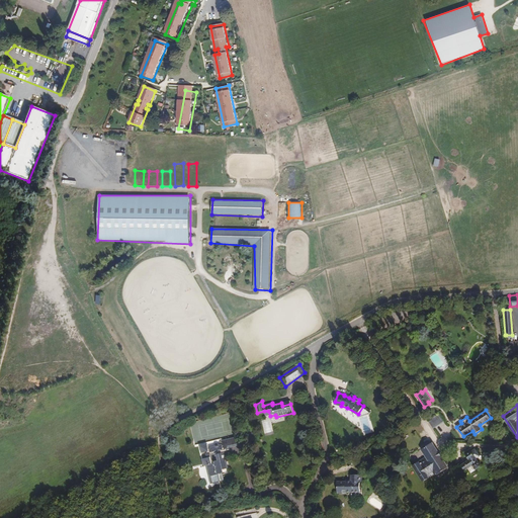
[(444,421),(439,415),(429,421),(434,428),(444,421)]
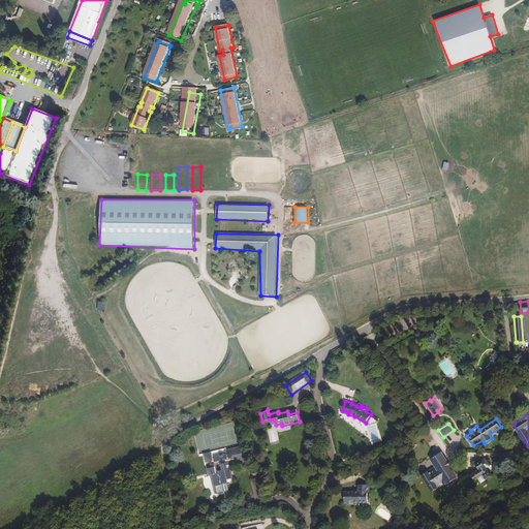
[(242,446),(230,449),(232,457),(244,454),(242,446)]
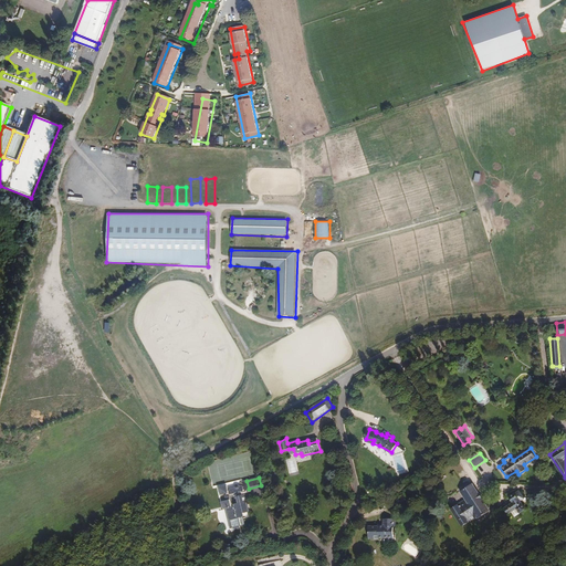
[(478,519),(490,511),(483,500),(484,499),(480,494),(479,494),(473,484),(462,492),(467,499),(451,507),(462,526),(474,519),(478,517),(478,519)]
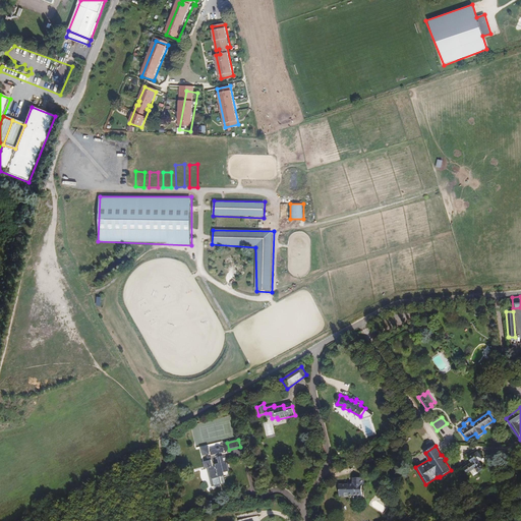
[(213,487),(226,484),(224,476),(226,475),(225,472),(229,471),(226,456),(223,457),(222,453),(224,452),(223,448),(220,449),(220,447),(216,448),(217,450),(211,451),(212,452),(211,453),(209,448),(201,450),(204,456),(208,455),(209,456),(207,457),(208,460),(210,460),(210,461),(204,463),(206,469),(208,468),(213,487)]
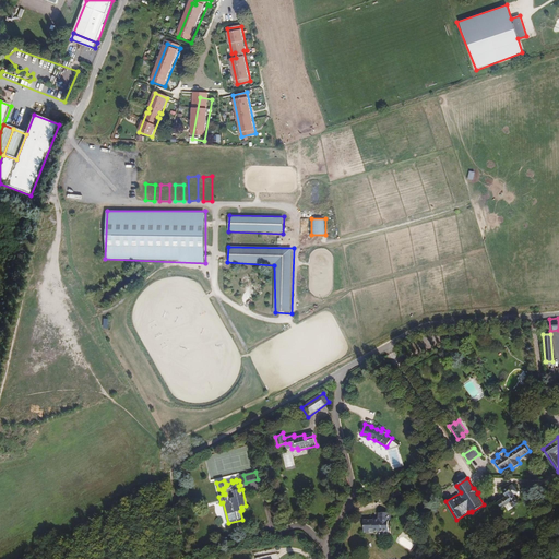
[(518,492),(513,484),(501,491),(506,498),(498,502),(502,508),(511,502),(514,506),(520,502),(514,495),(518,492)]
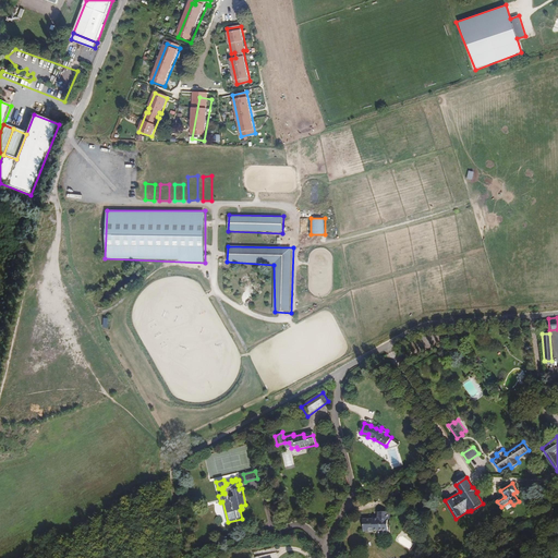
[(387,529),(387,518),(387,511),(377,511),(377,519),(362,518),(362,532),(374,532),(374,530),(387,529)]
